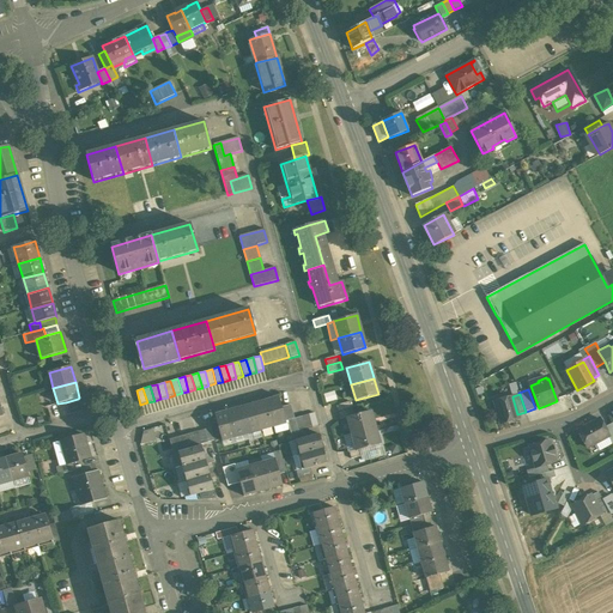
[(278,396),(265,400),(273,428),(286,424),(285,422),(281,408),(278,396)]
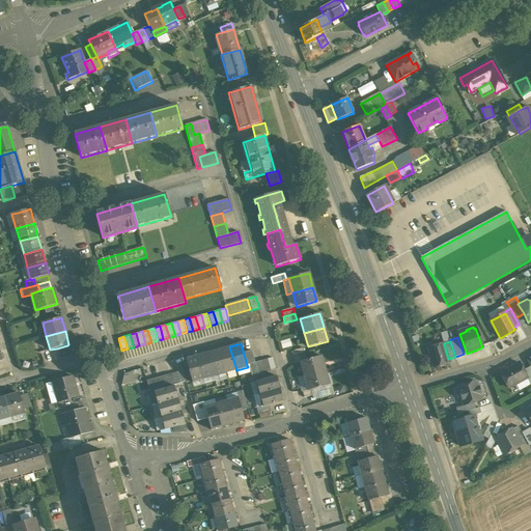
[(444,344),(427,348),(434,367),(449,363),(448,359),(444,344)]
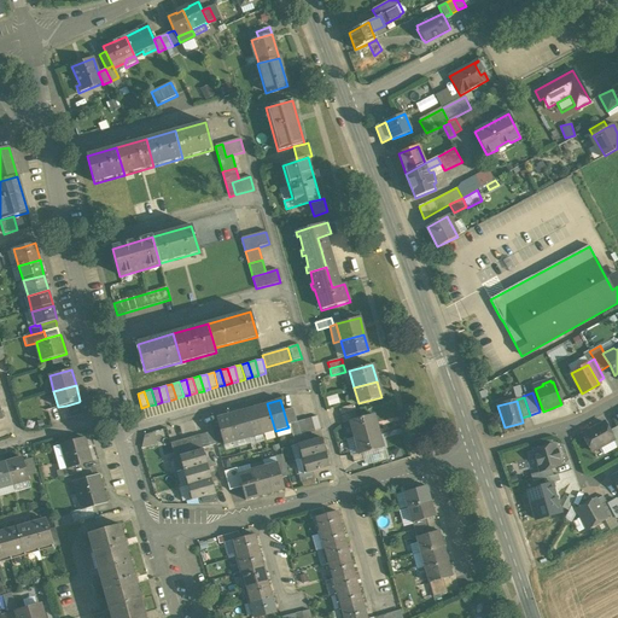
[(79,402),(66,406),(68,412),(81,408),(79,402)]
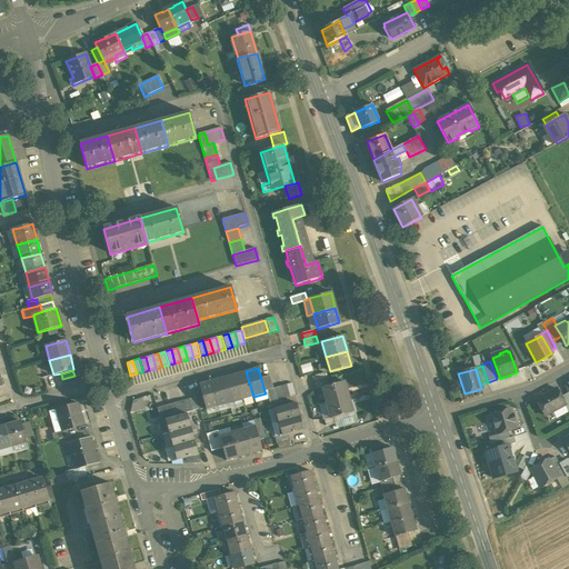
[(246,371),(240,373),(240,377),(237,379),(236,375),(235,375),(241,400),(253,397),(246,371)]
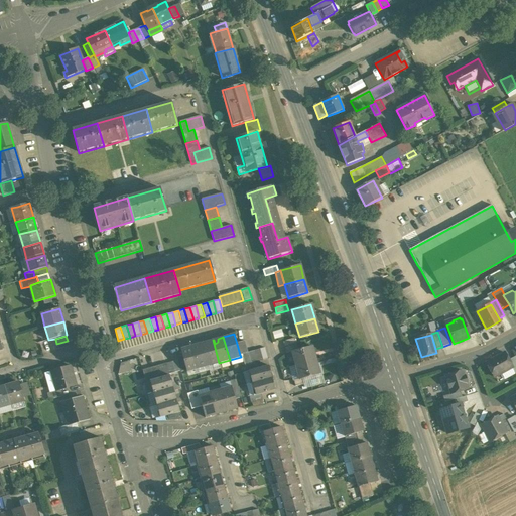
[(294,339),(282,342),(284,347),(296,344),(294,339)]
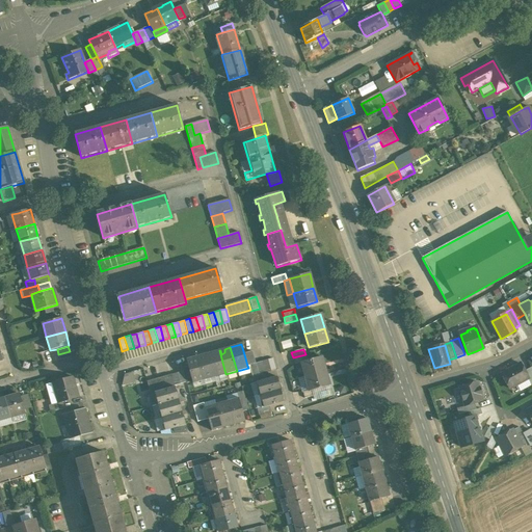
[(219,354),(215,355),(214,352),(208,353),(215,377),(225,374),(219,350),(218,351),(219,354)]
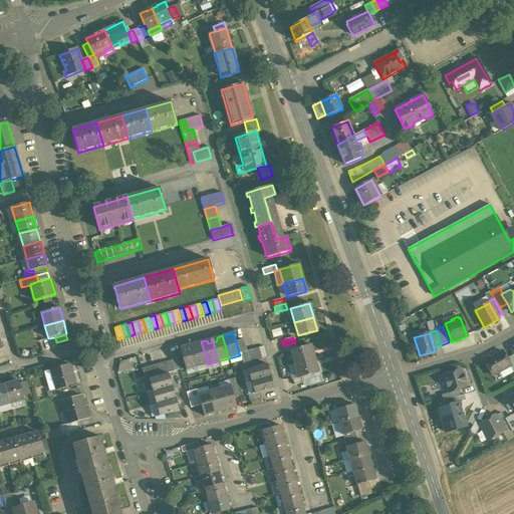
[(67,339),(56,342),(58,348),(68,345),(67,339)]
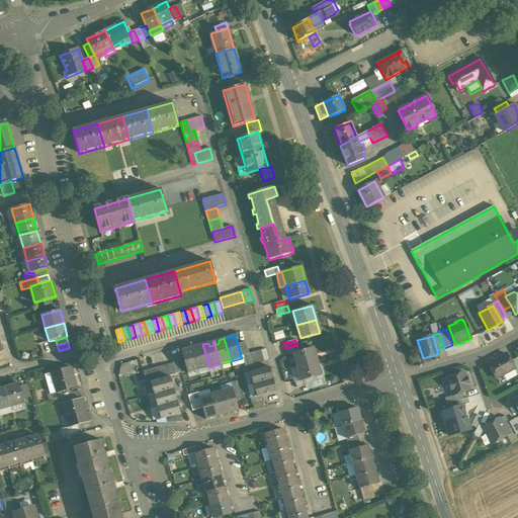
[(238,345),(241,356),(243,355),(248,354),(249,354),(246,343),(238,345)]
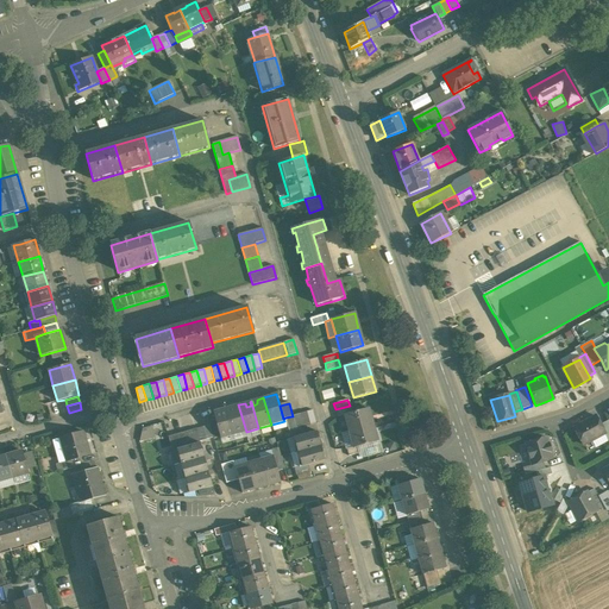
[(246,432),(238,405),(231,407),(232,410),(227,412),(227,408),(226,408),(233,435),(246,432)]
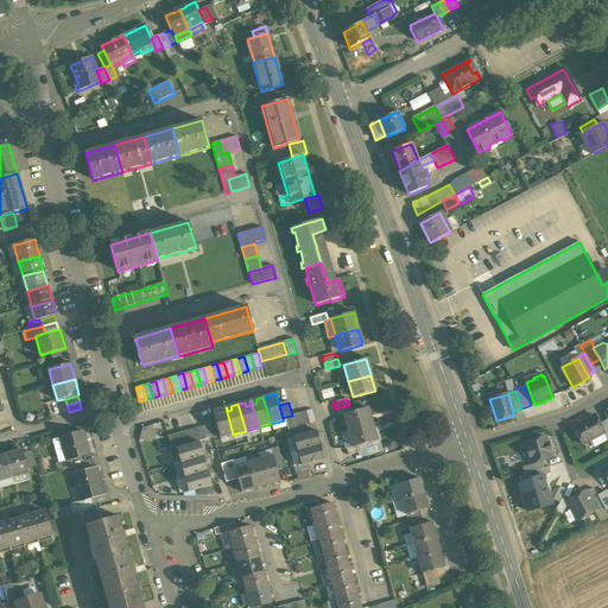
[(344,415),(350,413),(348,406),(335,410),(337,417),(344,415)]
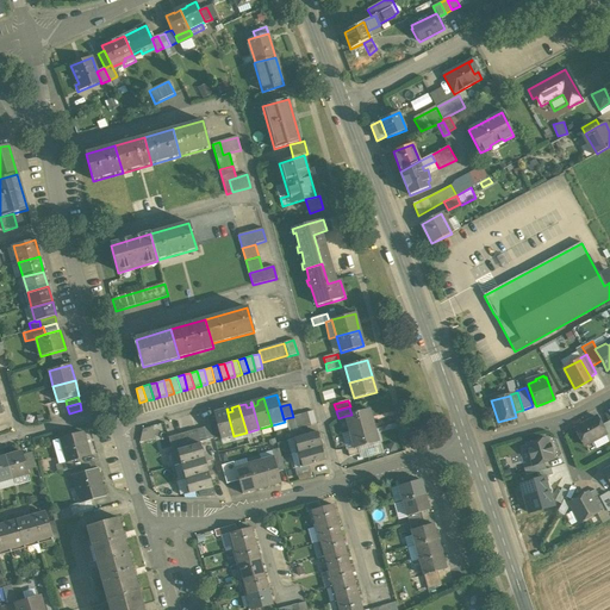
[(226,409),(213,412),(217,424),(221,439),(221,440),(234,436),(226,409)]
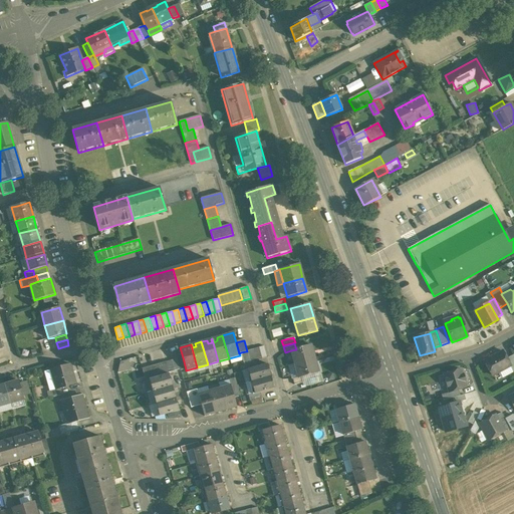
[(296,349),(291,350),(295,364),(314,358),(310,345),(296,349)]
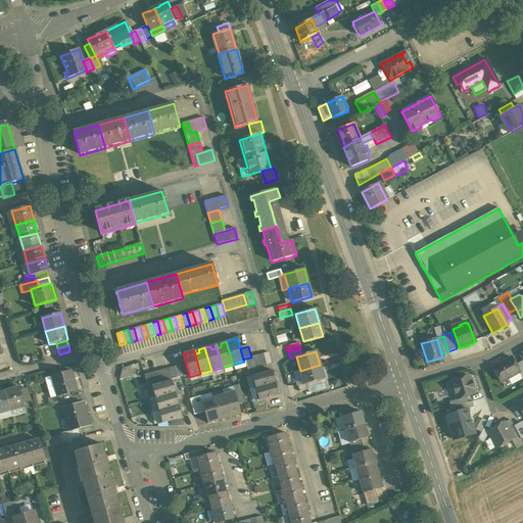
[(266,366),(263,354),(256,355),(260,368),(266,366)]
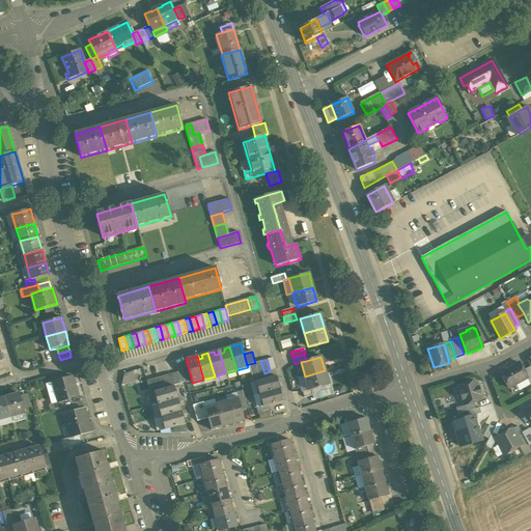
[(264,373),(260,361),(255,363),(258,374),(264,373)]
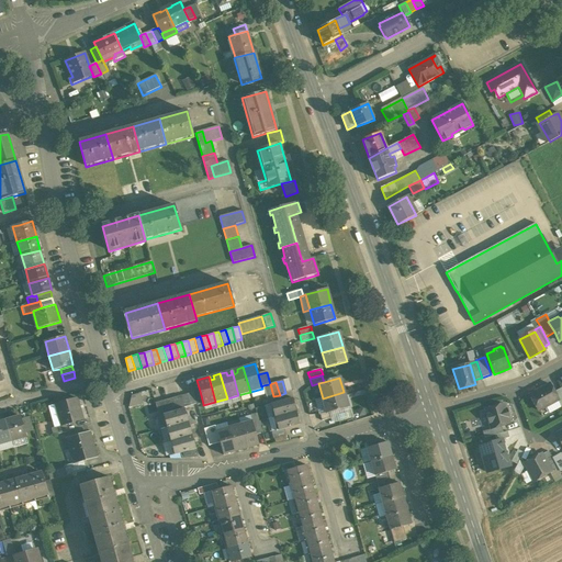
[(263,385),(267,398),(273,396),(269,384),(263,385)]
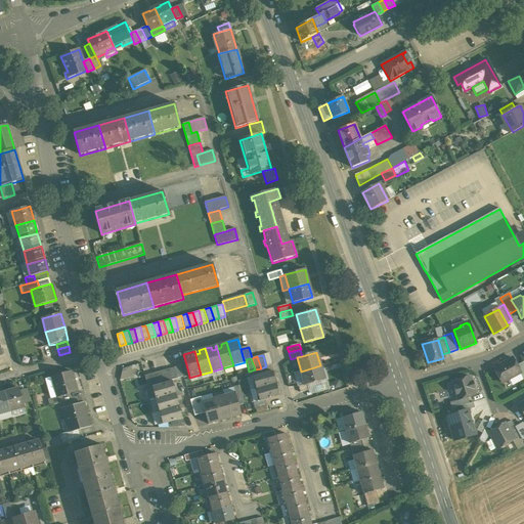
[(512,358),(493,368),(501,384),(520,374),(516,365),(512,358)]
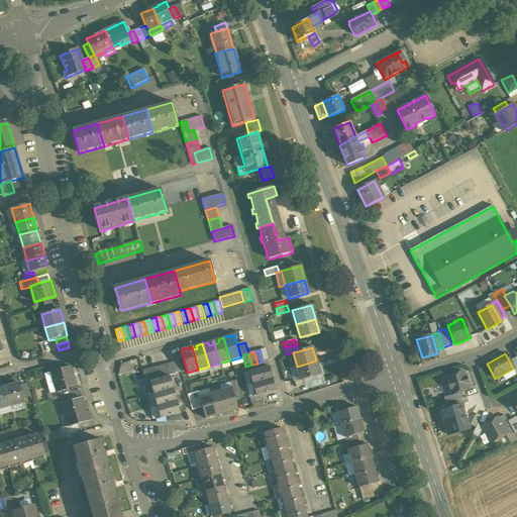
[(133,367),(139,366),(138,359),(118,362),(120,374),(134,372),(133,367)]
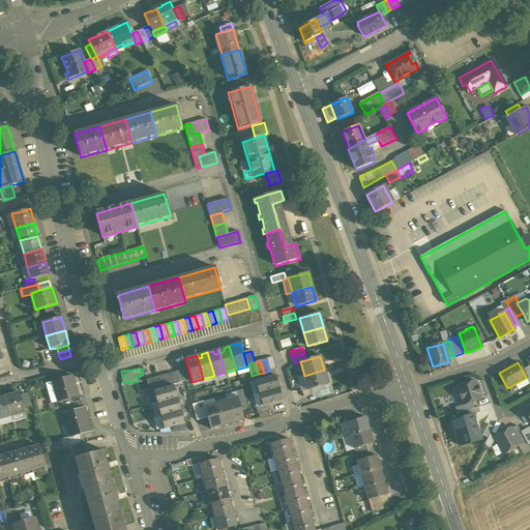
[(188,369),(182,371),(185,381),(185,382),(192,381),(188,369)]
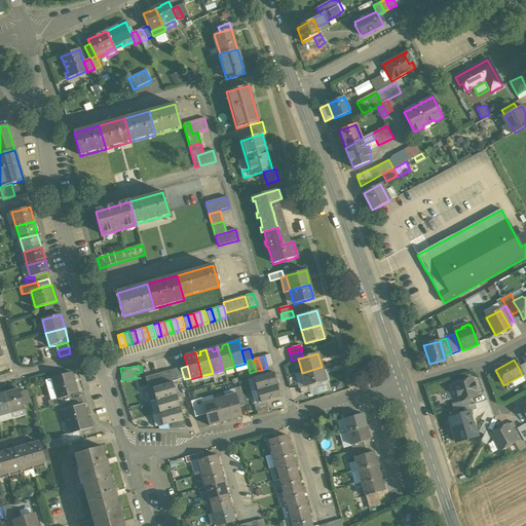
[(235,373),(234,367),(223,370),(225,376),(235,373)]
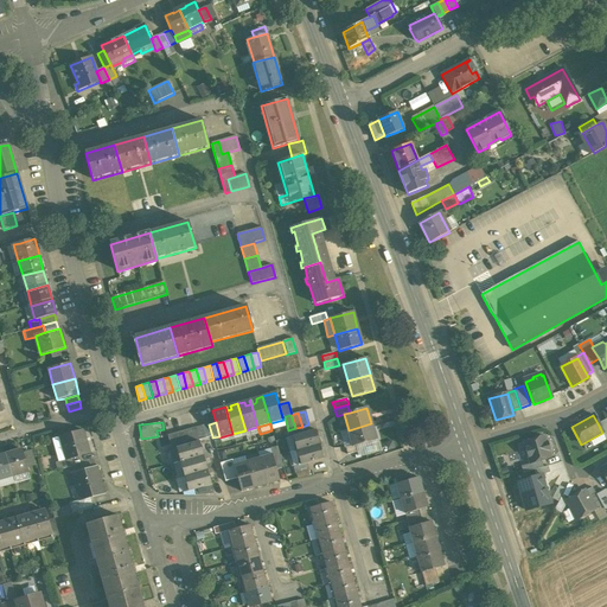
[(371,423),(349,430),(352,446),(358,445),(376,440),(371,423)]
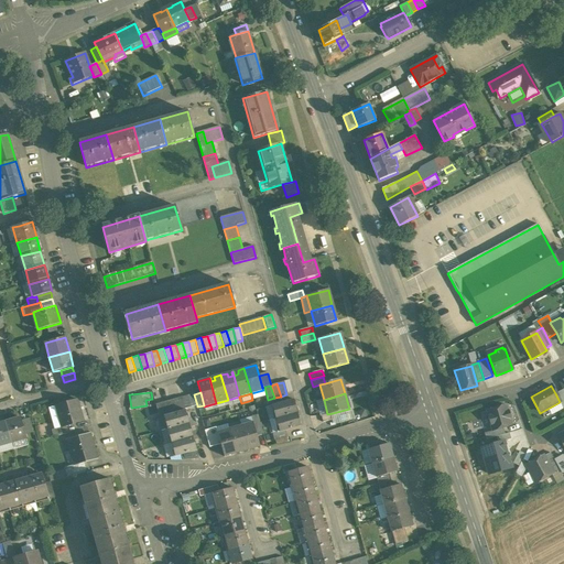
[(194,394),(187,396),(191,408),(197,405),(194,394)]
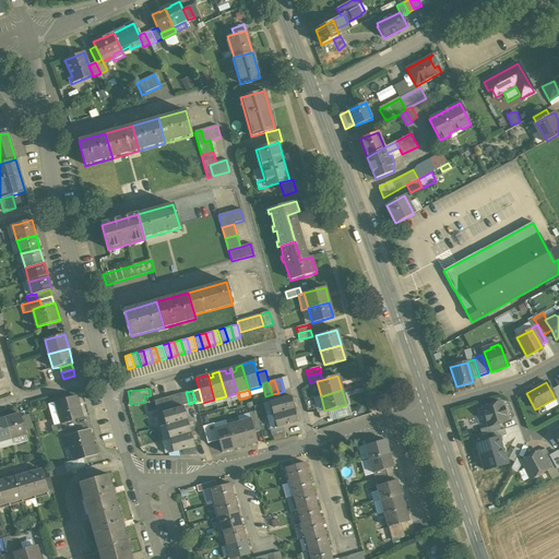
[(186,392),(180,394),(183,405),(189,404),(186,392)]
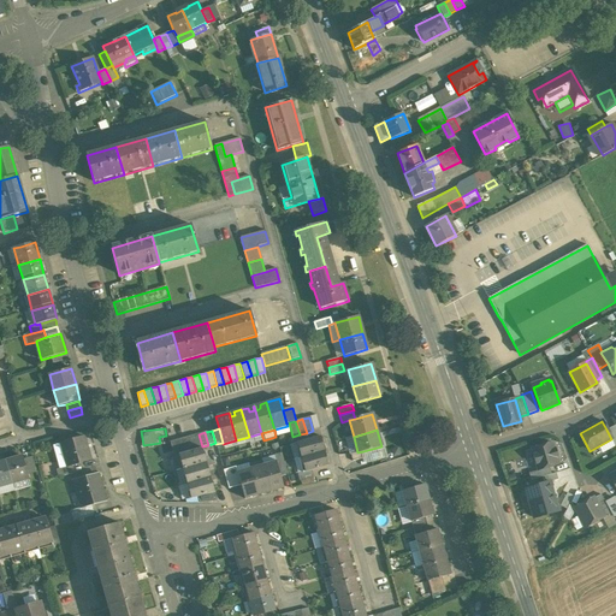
[(250,444),(264,440),(261,433),(249,437),(250,444)]
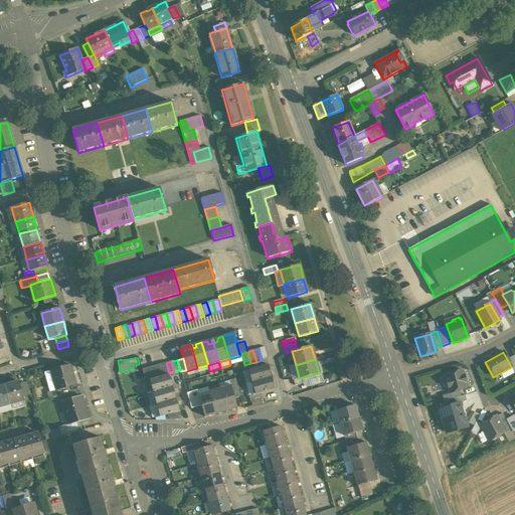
[(250,363),(244,365),(246,371),(248,371),(248,370),(259,367),(256,362),(250,363)]
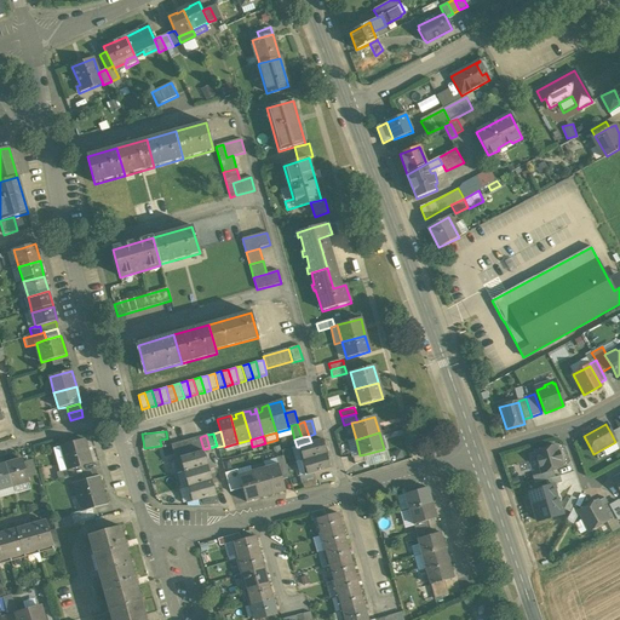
[(200,437),(193,438),(196,453),(204,452),(204,449),(200,437)]
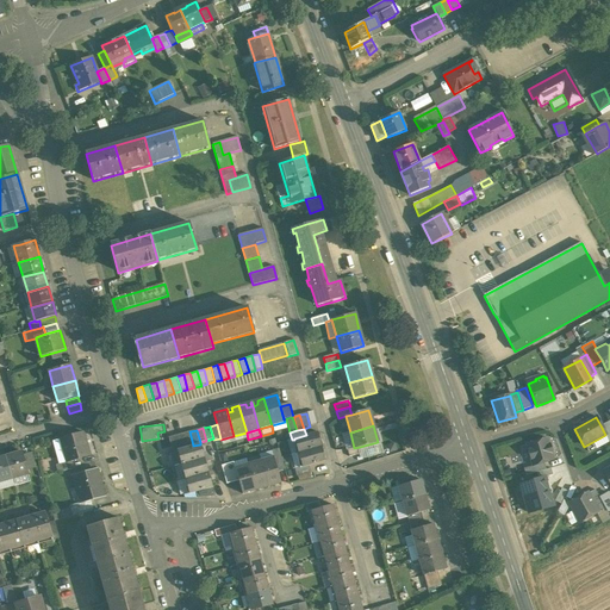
[(190,431),(182,434),(186,448),(193,446),(190,431)]
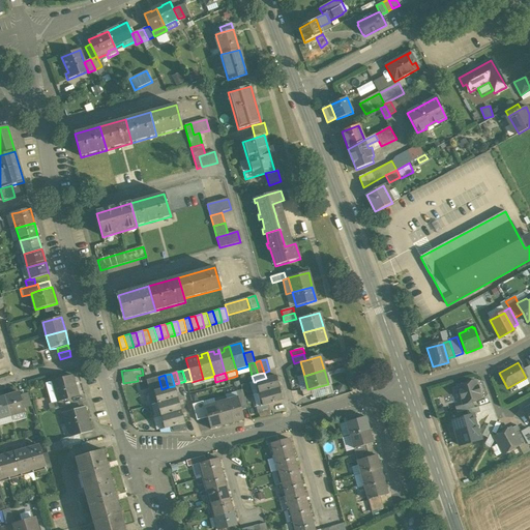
[(72,376),(52,382),(58,402),(60,402),(79,396),(72,376)]
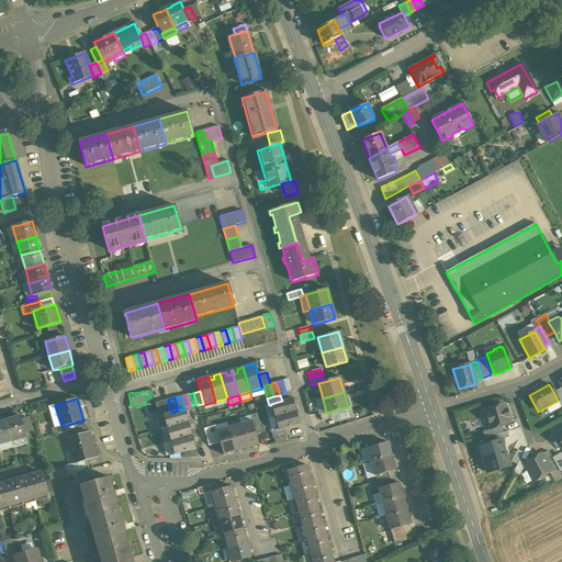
[(282,401),(271,404),(271,405),(274,417),(295,412),(292,398),(282,401)]
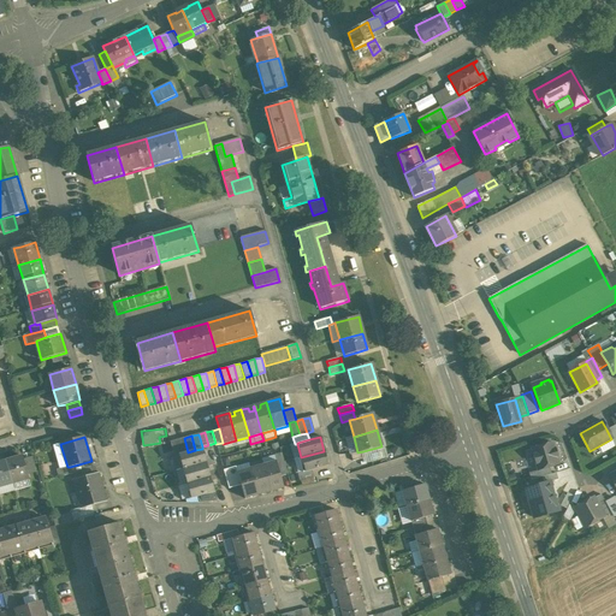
[(184,438),(177,440),(182,454),(188,452),(184,438)]
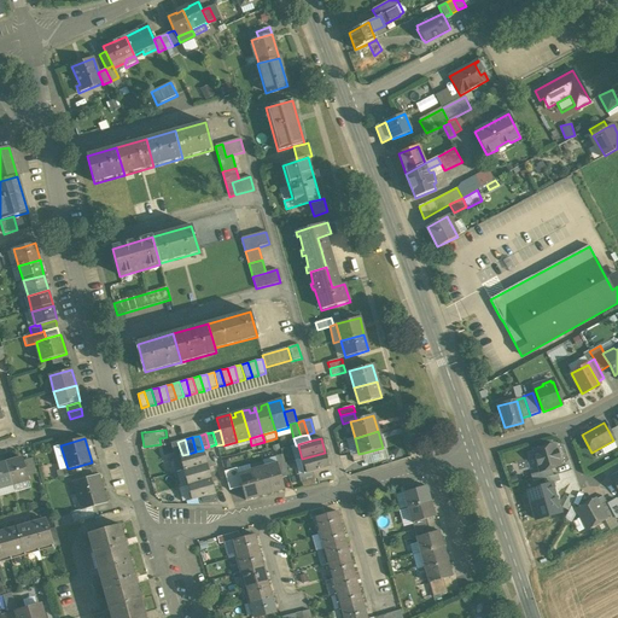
[(178,442),(170,443),(175,458),(180,456),(182,455),(178,442)]
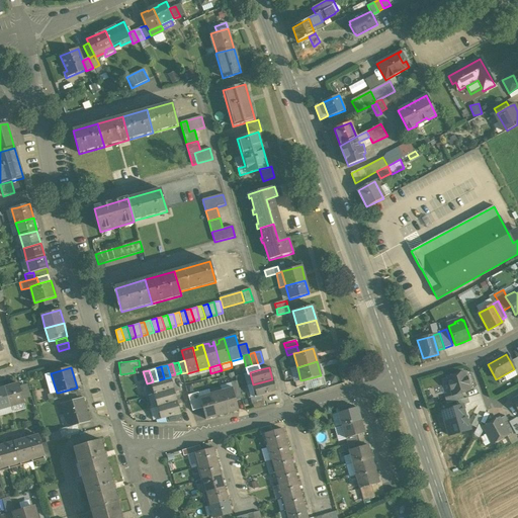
[(463,372),(446,377),(452,396),(462,393),(469,391),(467,385),(469,384),(467,377),(465,378),(463,372)]
